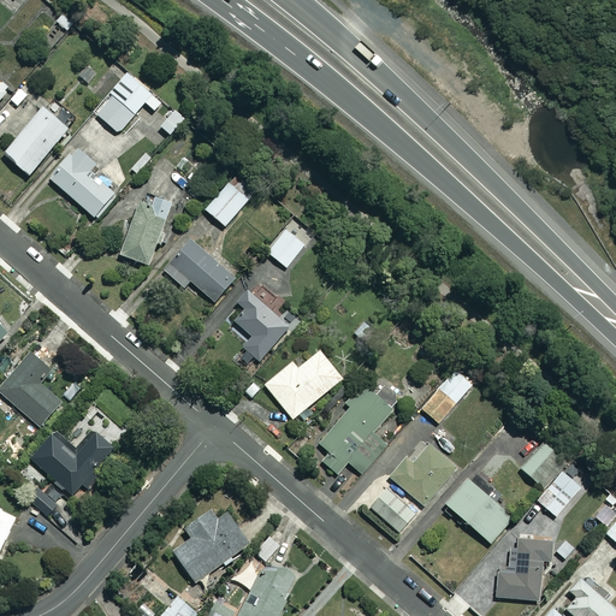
[(75,23),(64,13),(55,22),(67,31),(75,23)]
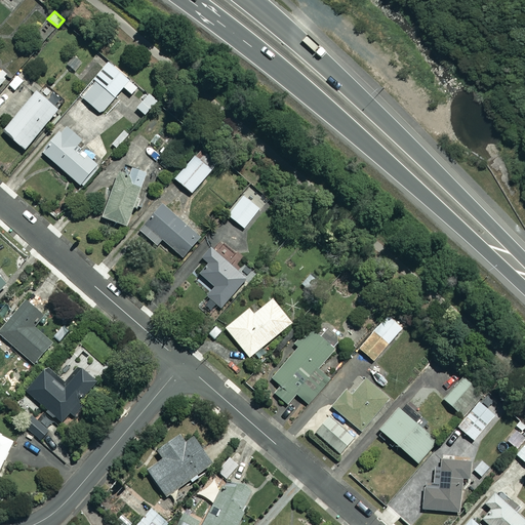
[(136,88),(107,63),(92,81),(93,82),(81,97),(101,114),(123,87),(131,94),(136,88)]
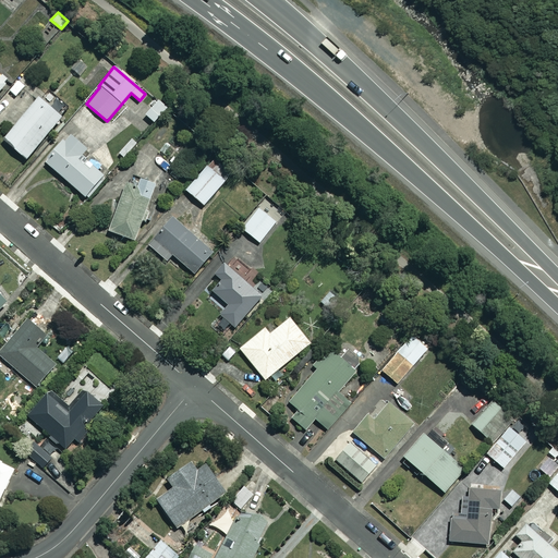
[(61,117),(37,97),(2,140),(26,159),(61,117)]
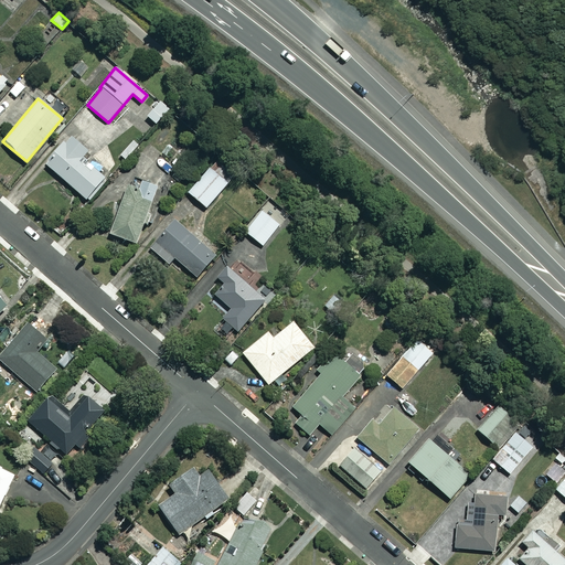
[(171,108),(161,99),(147,116),(156,124),(171,108)]
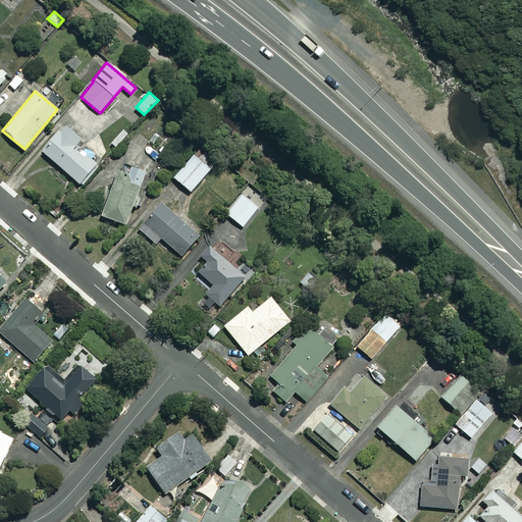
[(81,140),(64,125),(42,152),(83,187),(99,166),(90,159),(94,154),(86,148),(81,154),(72,148),(81,140)]
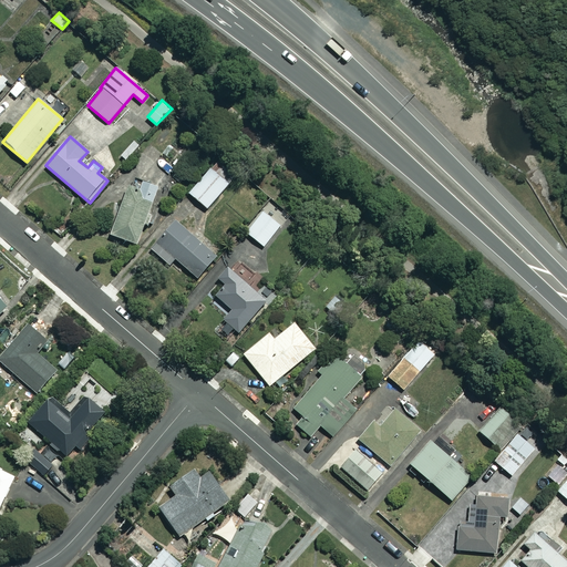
[(228,183),(212,167),(188,193),(206,208),(228,183)]
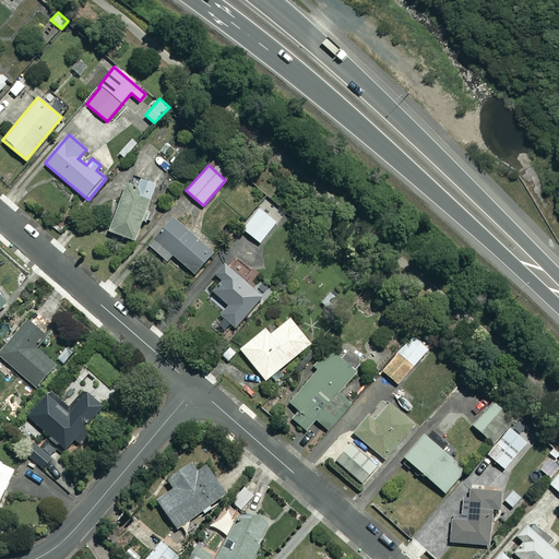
[(155,185),(140,179),(134,192),(123,189),(108,232),(133,241),(155,185)]
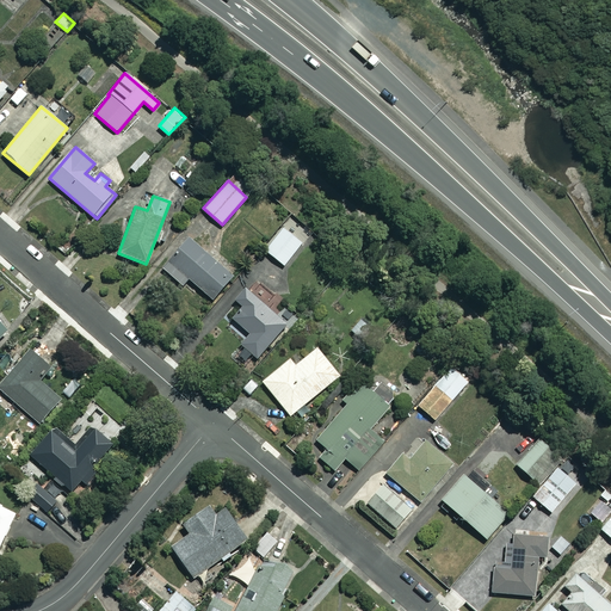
[(309,234),(290,218),(265,251),(283,266),(309,234)]
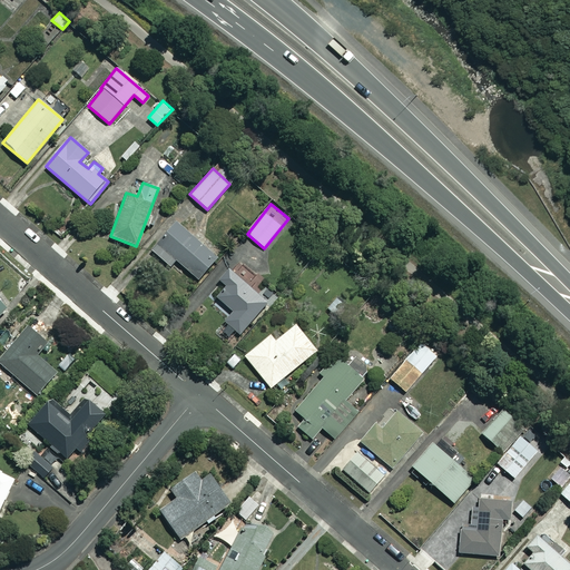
[(216,257),(175,223),(151,251),(169,266),(175,259),(198,279),(216,257)]
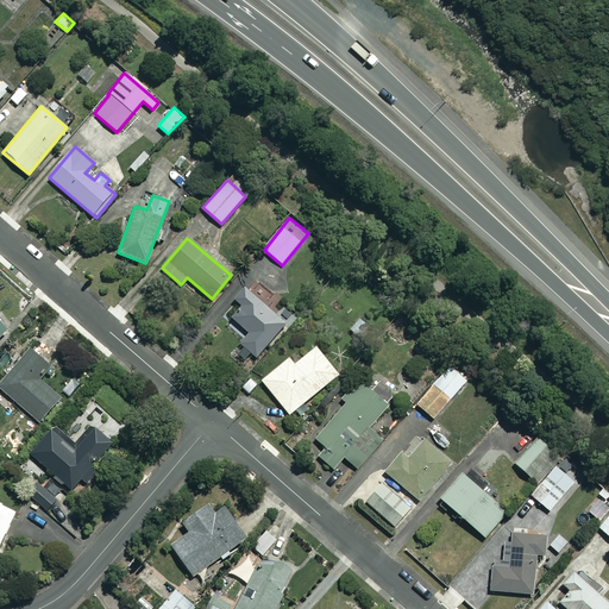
[(232,350),(248,365),(287,325),(246,287),(234,300),(240,306),(231,316),(248,333),(232,350)]
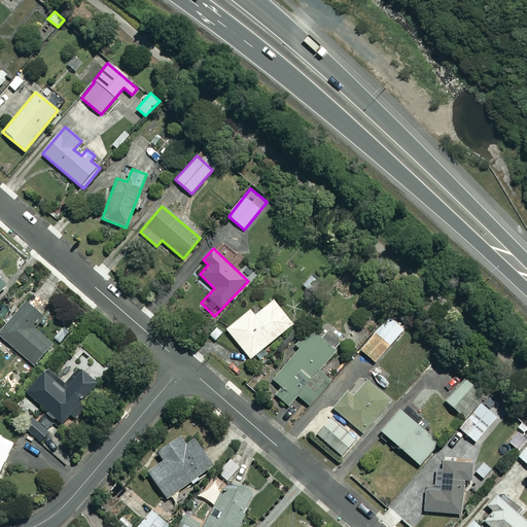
[(318,282),(310,276),(302,286),(311,293),(318,282)]
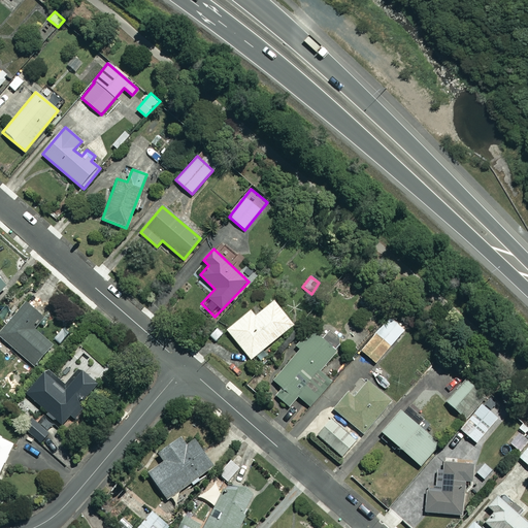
[(293,325),(273,300),(255,316),(250,310),(226,330),(251,360),(293,325)]
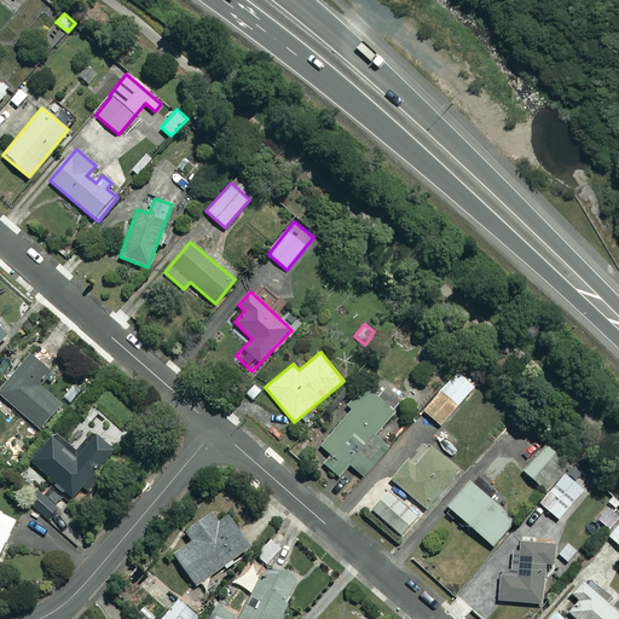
[(47,369),(32,356),(0,391),(0,394),(39,429),(62,404),(36,382),(47,369)]
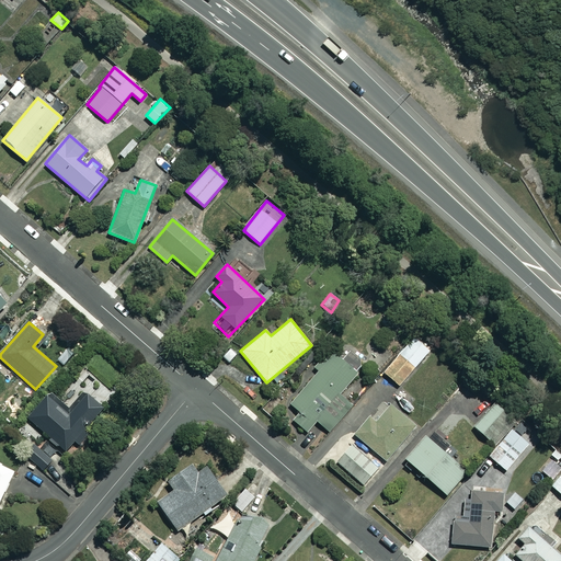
[(430,350),(414,336),(384,373),(400,386),(430,350)]
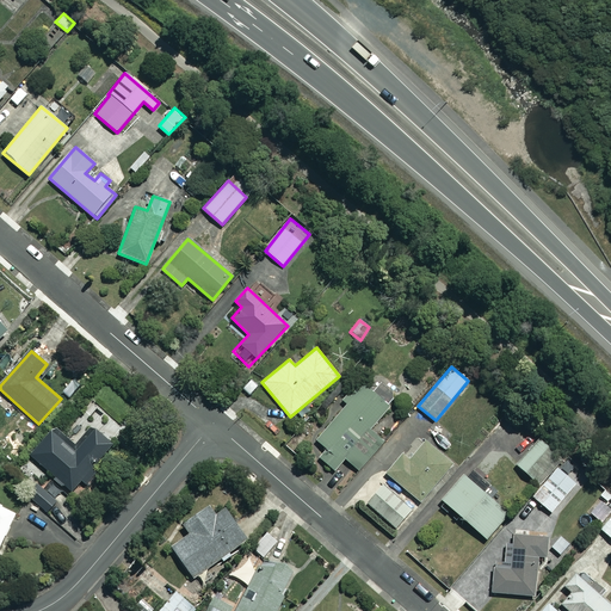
[(389,407),(364,386),(313,442),(339,466),(345,458),(357,469),(380,444),(366,432),(389,407)]
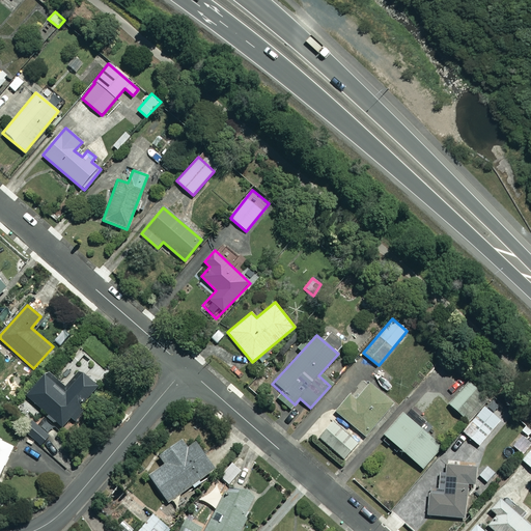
[(481,392),(445,360),(424,383),(460,415),(481,392)]
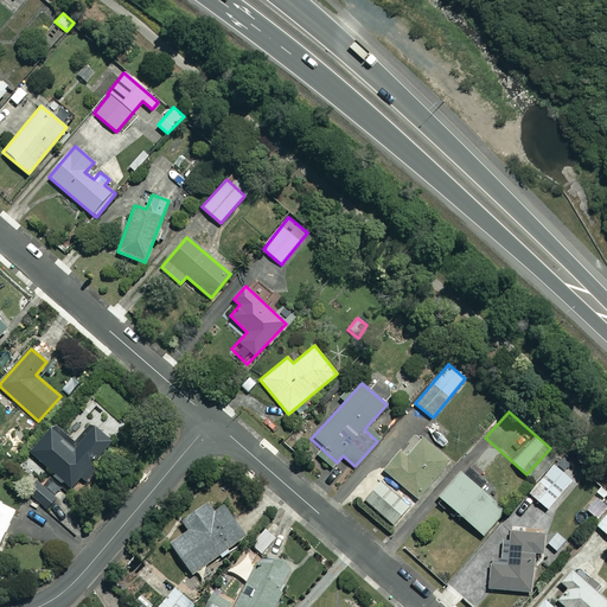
[(70,489),(80,478),(88,485),(102,468),(94,461),(112,442),(91,425),(72,447),(50,427),(29,452),(70,489)]
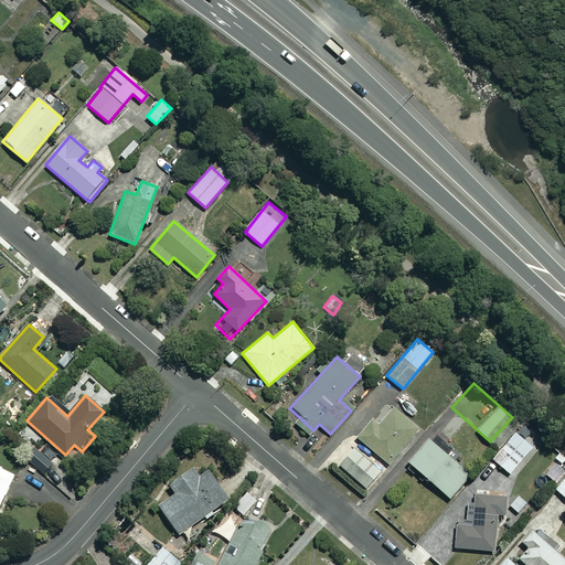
[(417,428),(393,407),(379,425),(373,420),(358,438),(388,464),(417,428)]
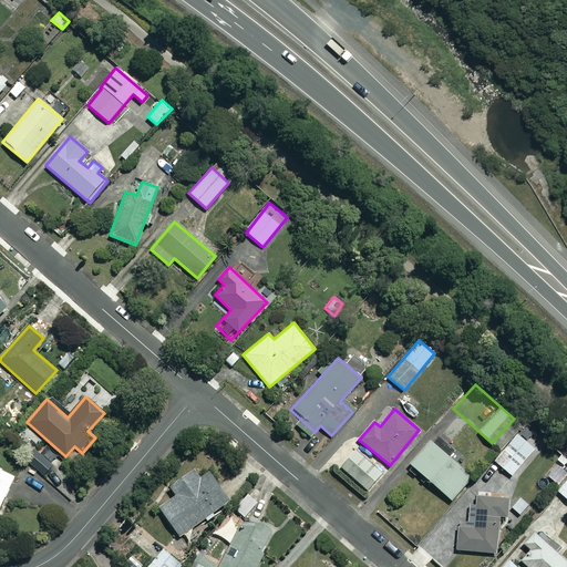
[(535,447),(518,433),(494,462),(511,475),(535,447)]
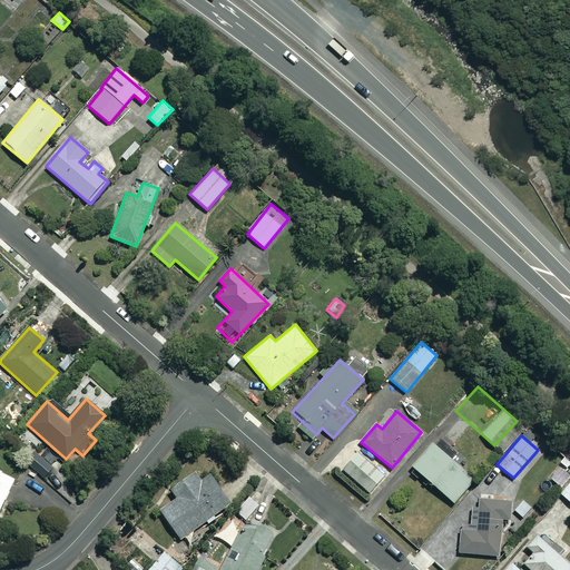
[(473,480),(432,443),(412,467),(453,503),(473,480)]
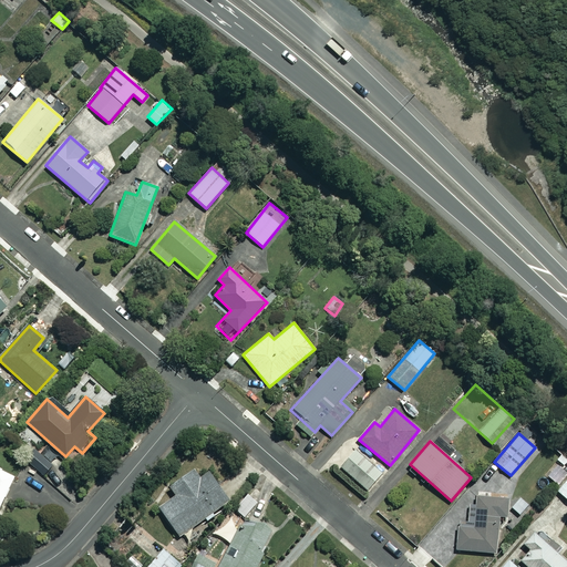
[(383,473),(356,449),(340,467),(368,492),(383,473)]
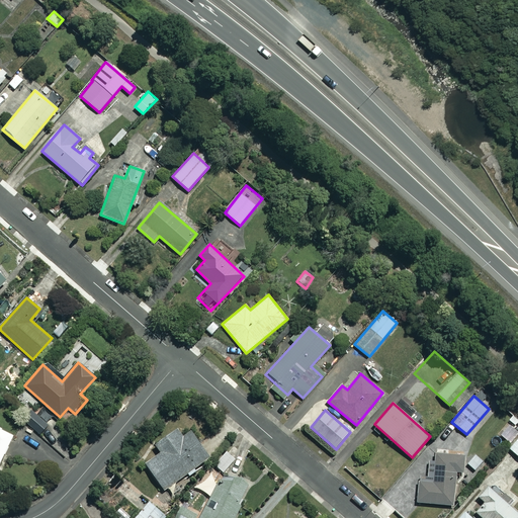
[(48,425),(32,412),(24,421),(39,434),(48,425)]
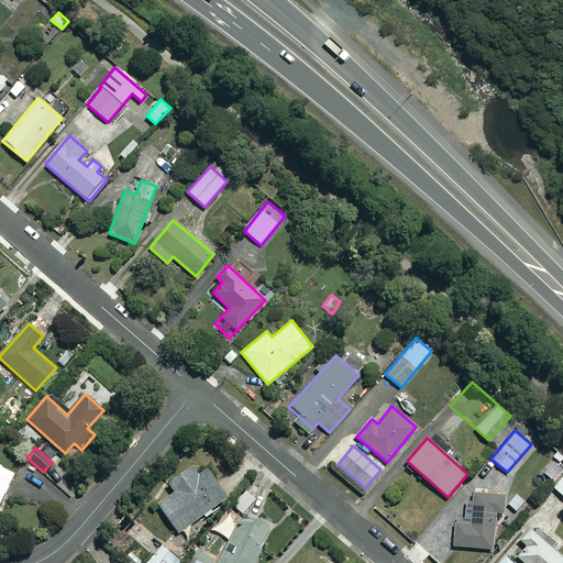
[(562,471),(562,468),(555,462),(544,474),(554,482),(562,471)]
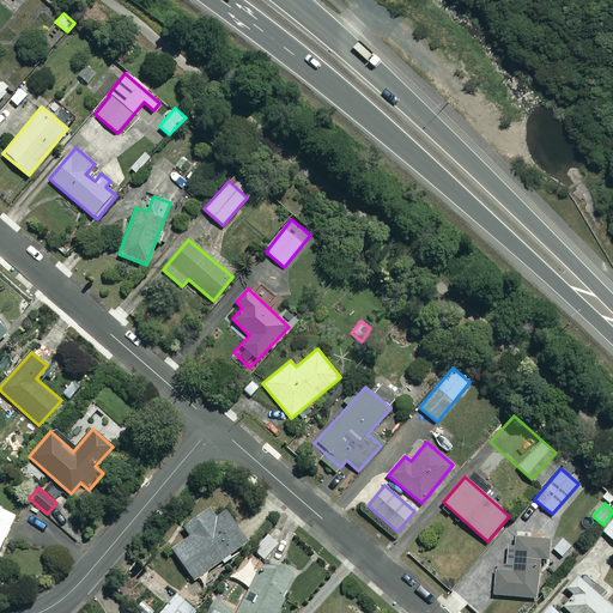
[(0,541),(18,520),(0,505),(0,541)]
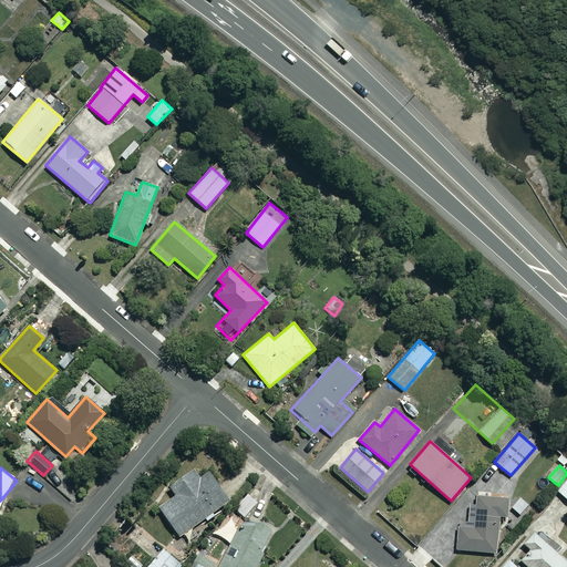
[(198,478),(192,470),(169,487),(174,494),(157,506),(181,537),(229,500),(207,471),(198,478)]
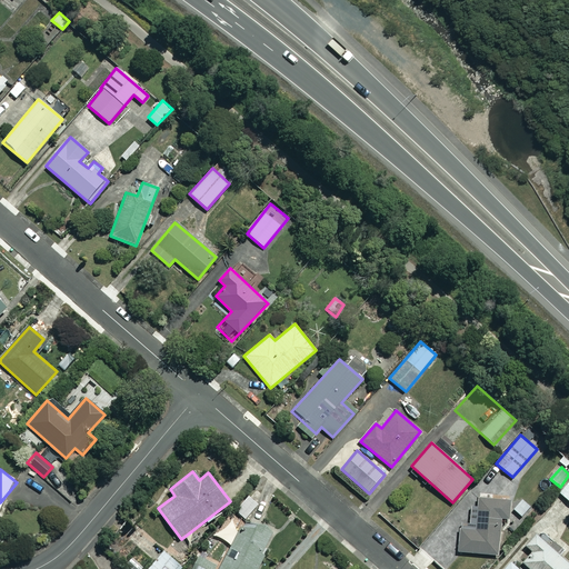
[(568,481),(559,492),(568,501),(568,481)]
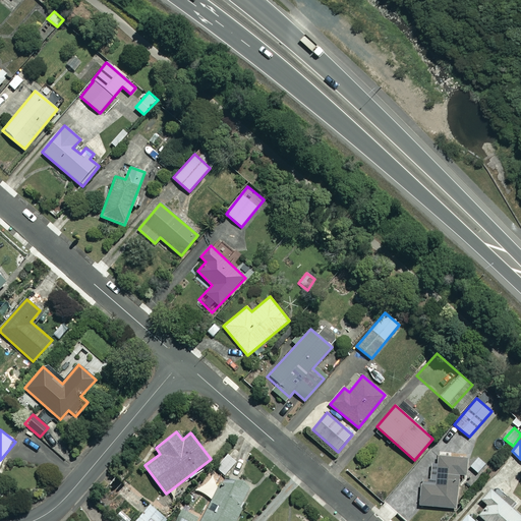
[(228,455),(217,468),(225,475),(236,462),(228,455)]
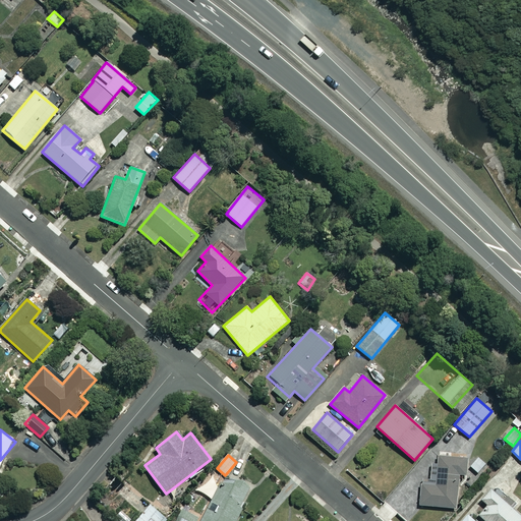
[(468,458),(438,455),(436,484),(420,483),(418,505),(457,509),(460,473),(467,474),(468,458)]
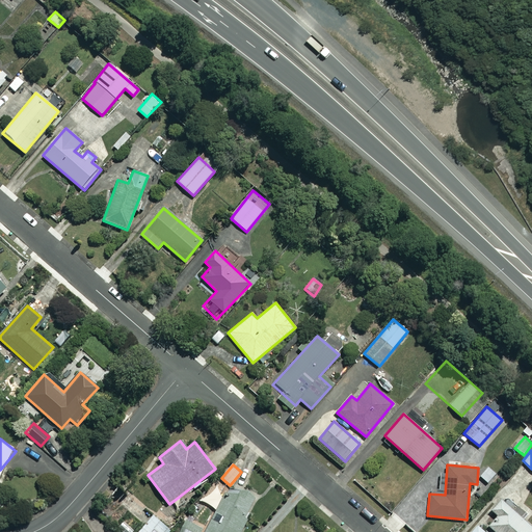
[(230,489),(213,480),(202,501),(217,509),(204,531),(240,531),(259,500),(233,485),(230,489)]
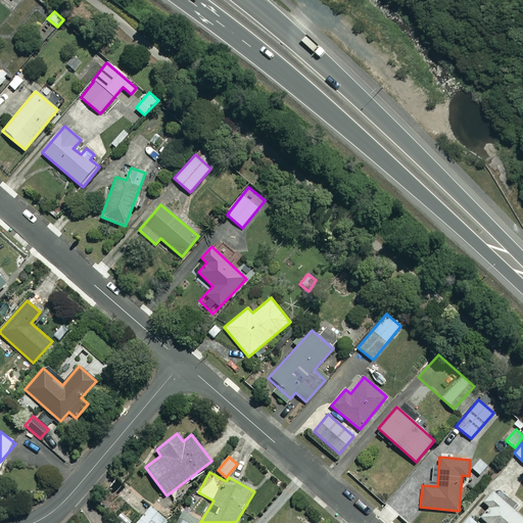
[(522,522),(522,519),(492,491),(483,502),(488,507),(480,517),(486,522),(522,522)]
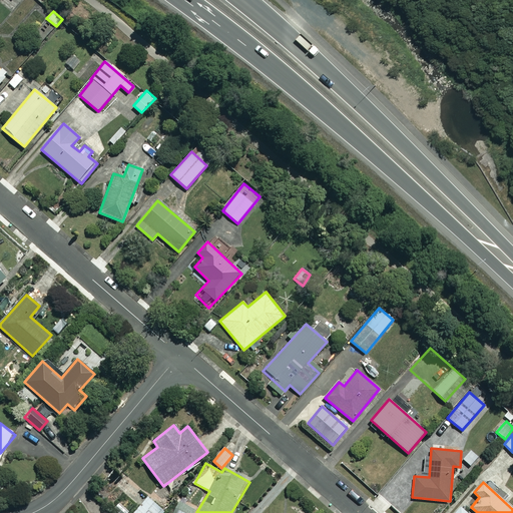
[(162,512),(164,511),(148,497),(133,512),(162,512)]
